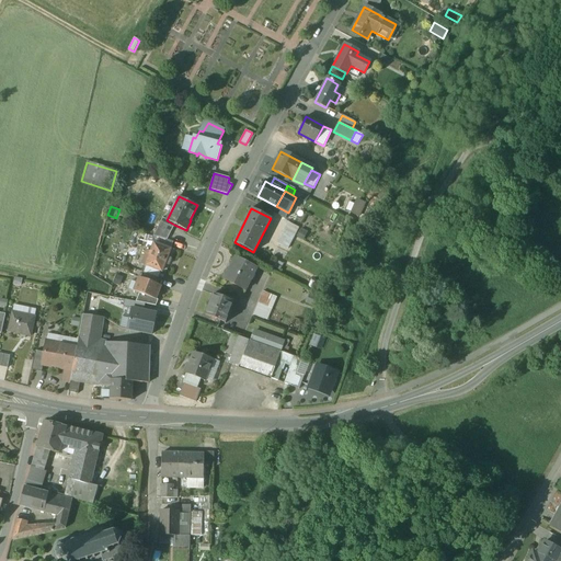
[(150,213),(146,222),(151,226),(157,216),(150,213)]
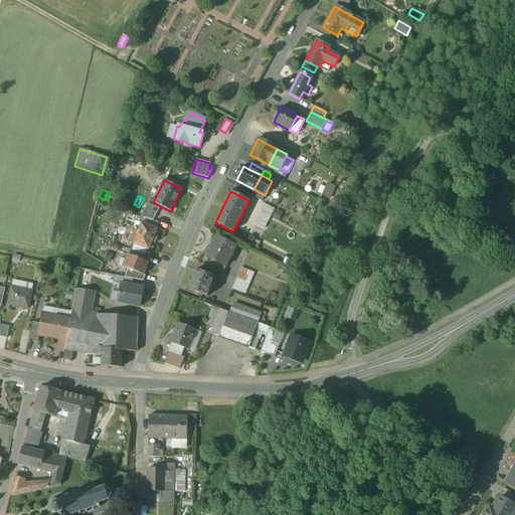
[(144,217),(153,220),(160,206),(153,202),(149,200),(141,217),(144,217)]
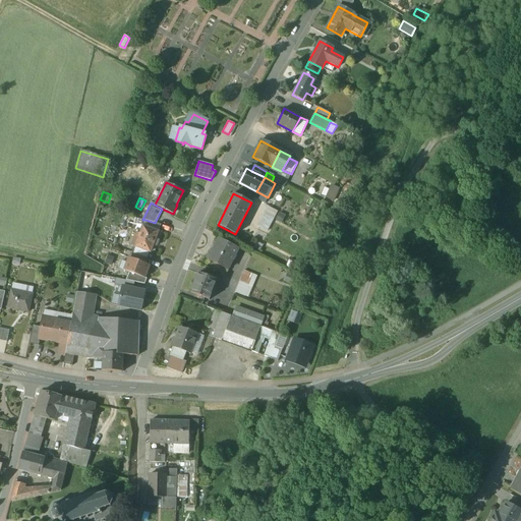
[(255,226),(268,232),(278,212),(266,206),(255,226)]
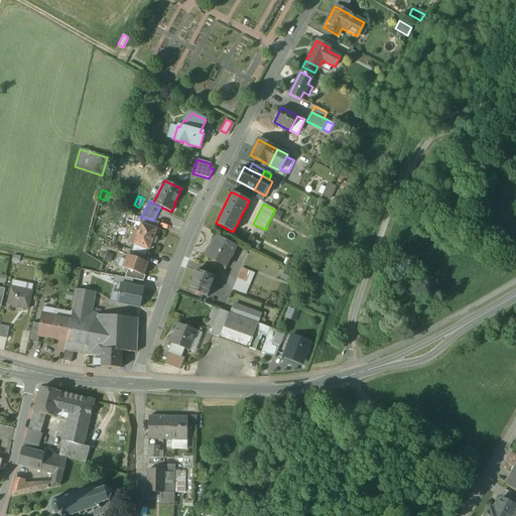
[(141,225),(141,224),(144,218),(141,218),(134,216),(132,223),(141,225)]
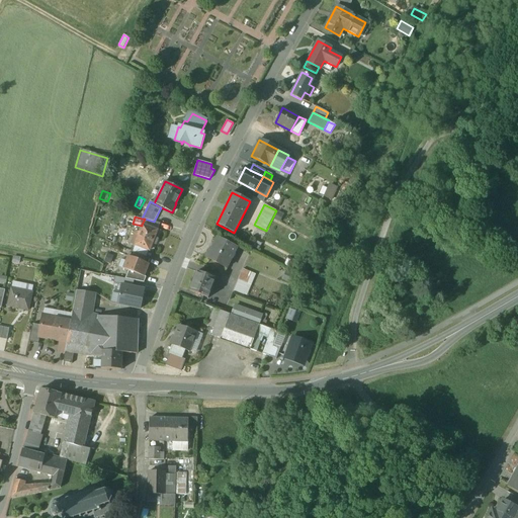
[(142,225),(157,231),(160,223),(154,222),(145,219),(142,225)]
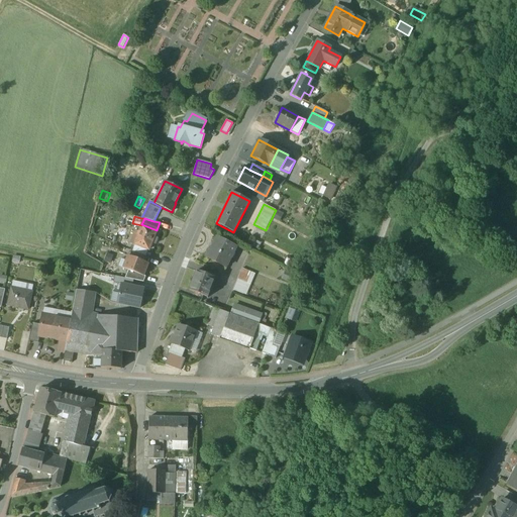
[(147,249),(148,250),(157,230),(141,224),(141,225),(138,234),(135,233),(131,243),(134,244),(135,244),(147,249)]
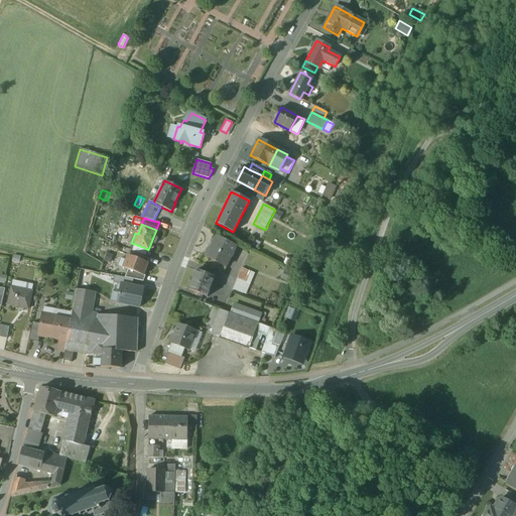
[(156,230),(148,250),(152,251),(160,231),(156,230)]
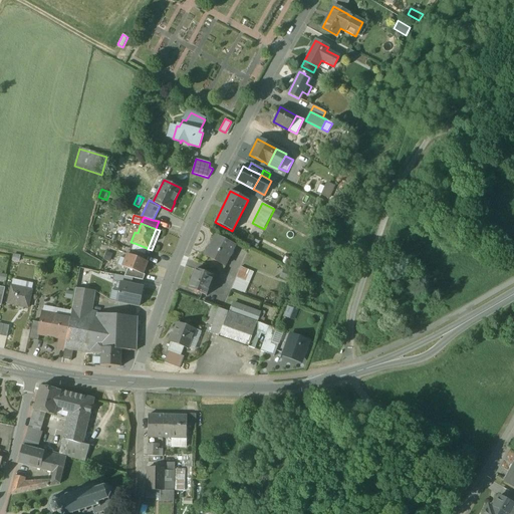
[(204,255),(225,266),(225,265),(222,263),(232,245),(235,247),(235,246),(216,236),(210,247),(209,247),(204,255)]
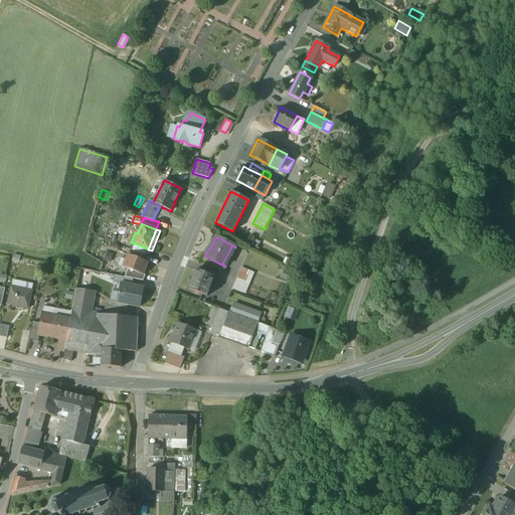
[(133,249),(145,254),(147,248),(135,243),(133,249)]
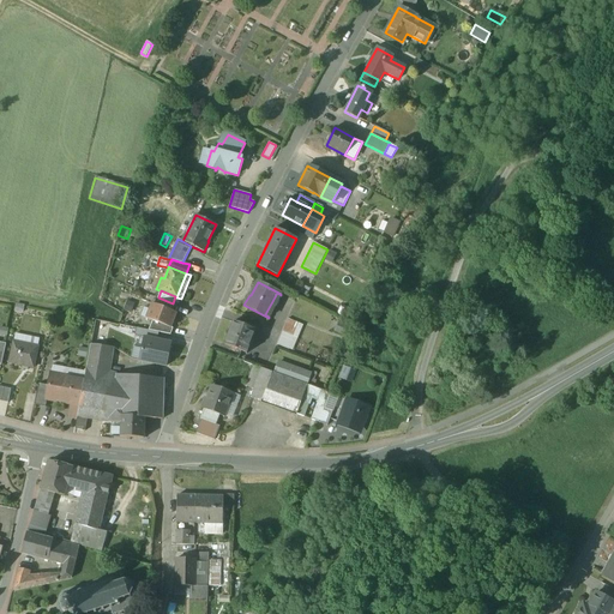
[(265,314),(269,317),(281,295),(277,293),(265,314)]
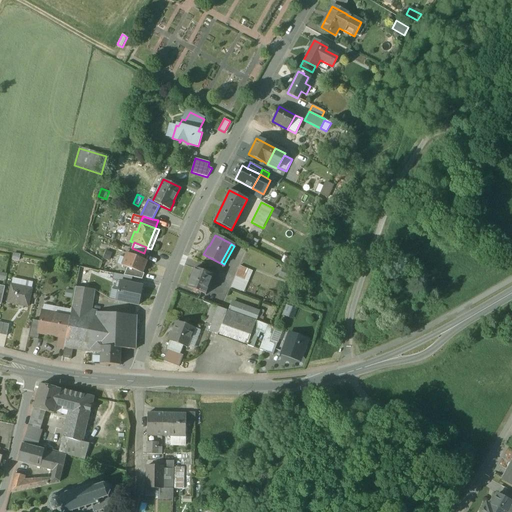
[(132,248),(129,254),(142,259),(144,253),(132,248)]
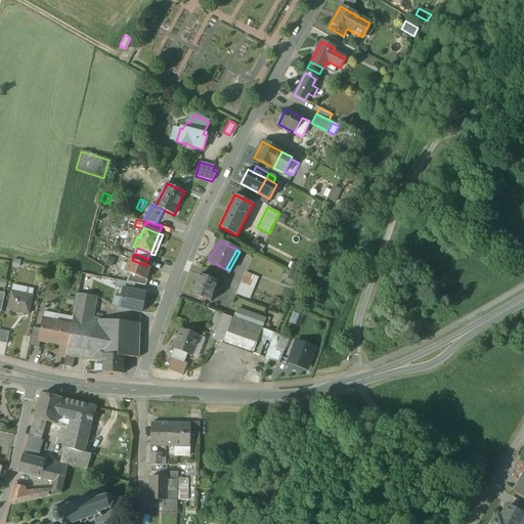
[(107,257),(105,264),(112,267),(115,259),(107,257)]
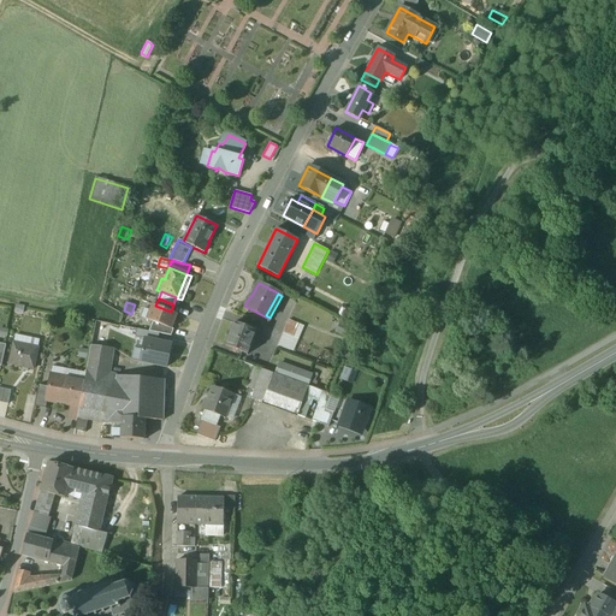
[(13,313),(22,315),(24,306),(16,304),(13,313)]
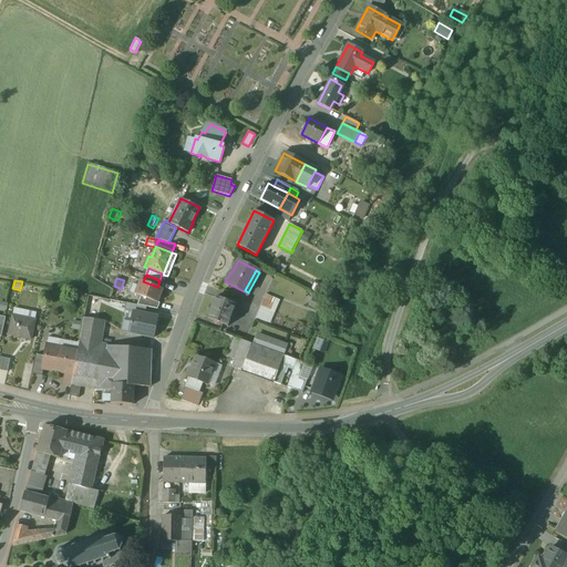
[(143,281),(140,280),(137,286),(135,294),(141,297),(157,302),(163,289),(157,287),(143,281)]
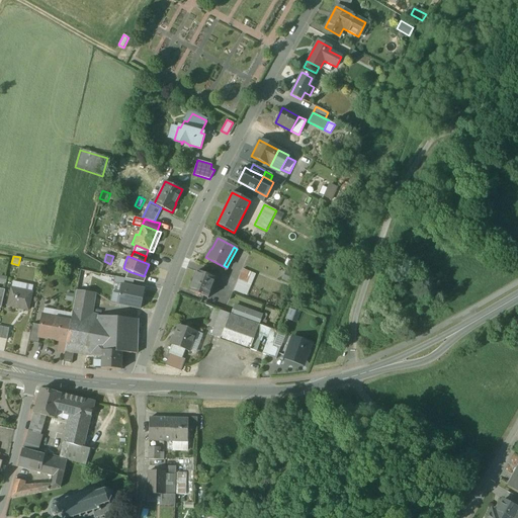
[(238,279),(249,283),(253,273),(243,269),(238,279)]
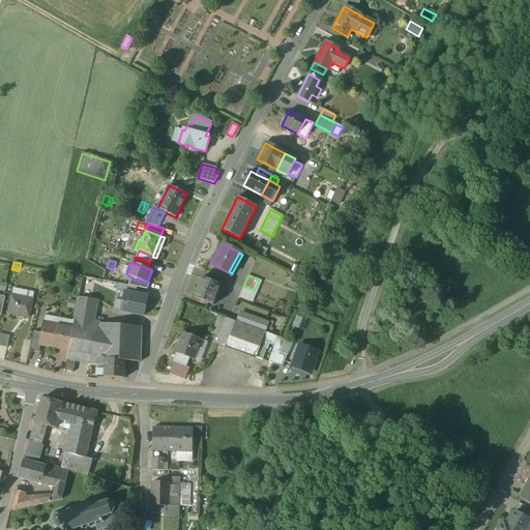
[(137,287),(147,289),(149,284),(147,283),(131,277),(128,285),(137,287)]
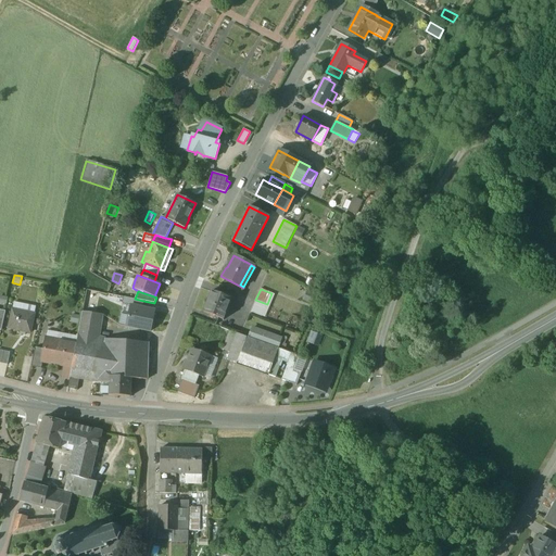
[(203,312),(224,320),(231,299),(211,291),(203,312)]
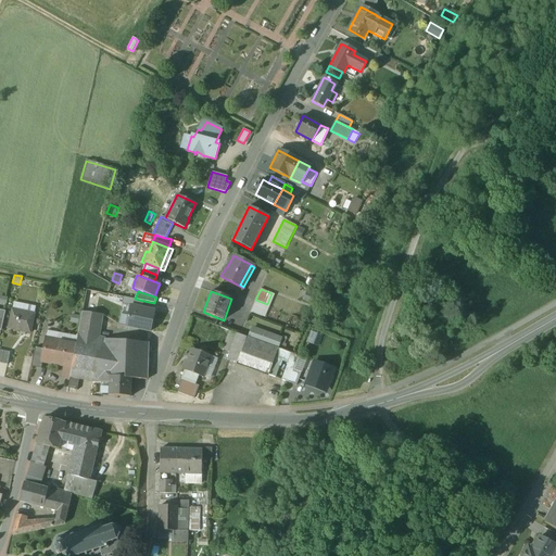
[(316,306),(319,295),(306,291),(303,301),(316,306)]
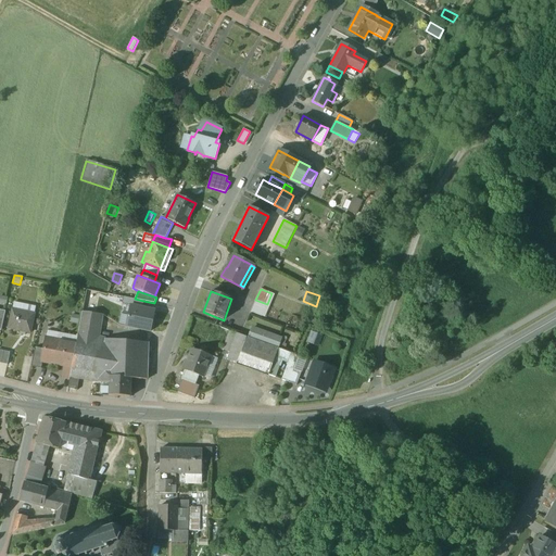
[(124,297),(123,304),(130,305),(141,308),(143,301),(135,299),(128,298),(124,297)]
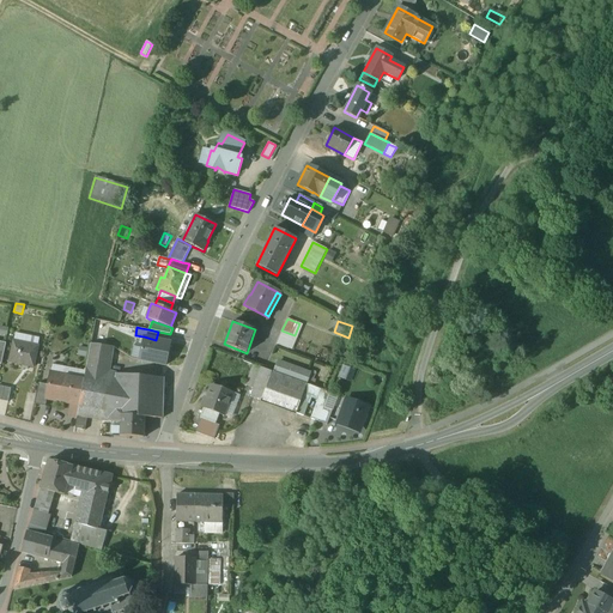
[(277,344),(289,350),(293,337),(281,331),(277,344)]
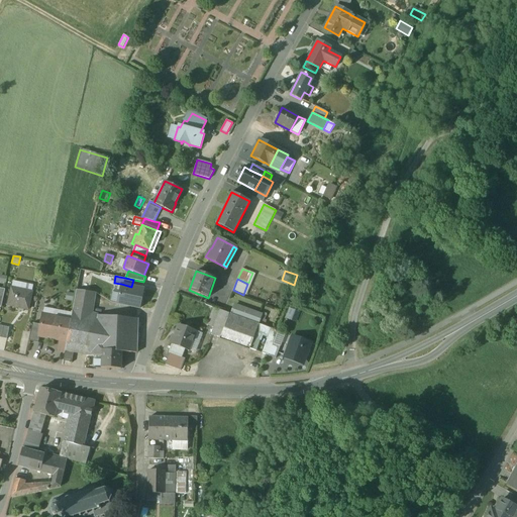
[(11,289),(12,289),(30,293),(31,293),(33,285),(12,281),(11,289)]
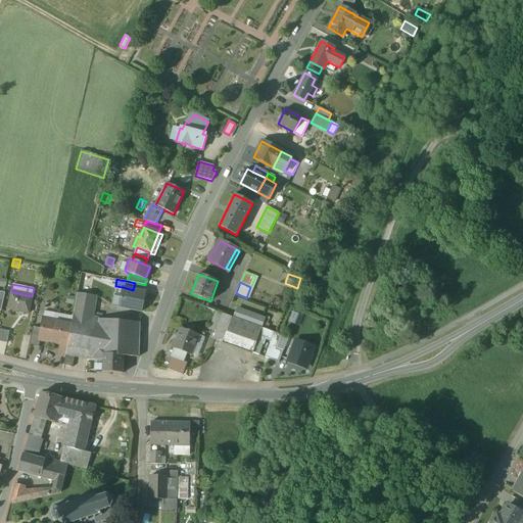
[(115,286),(111,305),(119,306),(123,287),(115,286)]
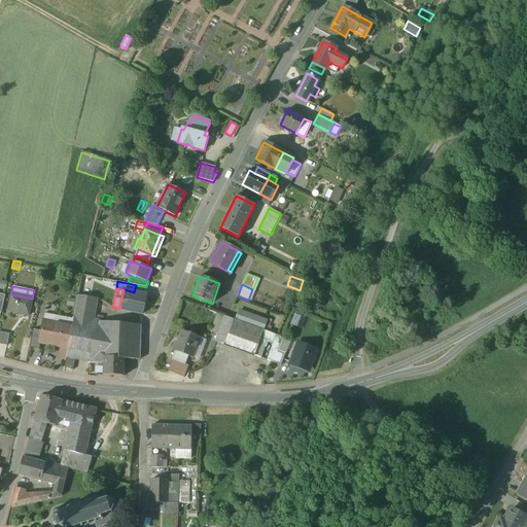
[(124,289),(119,309),(142,314),(147,294),(134,292),(124,289)]
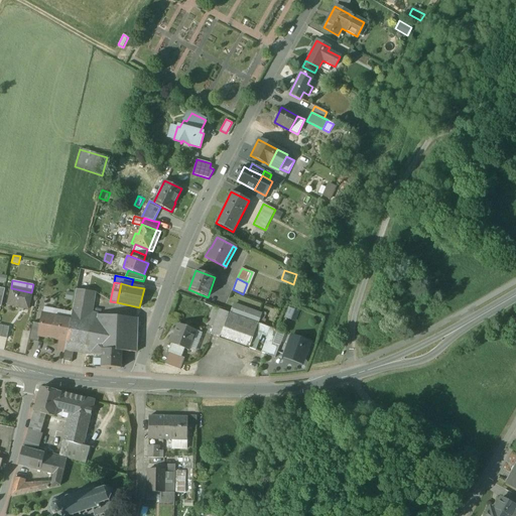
[(8,305),(27,309),(30,292),(12,288),(8,305)]
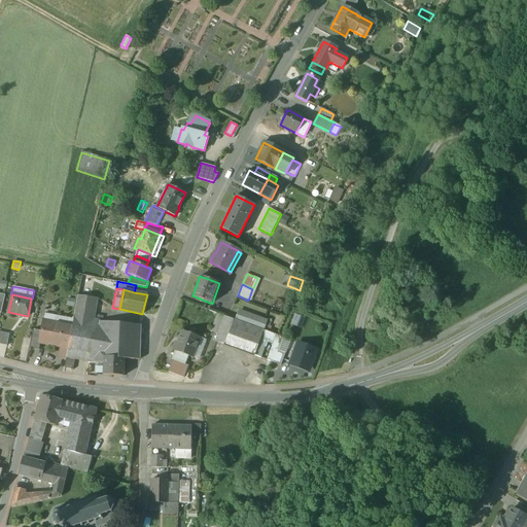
[(77,295),(74,316),(93,320),(96,299),(92,297),(77,295)]
